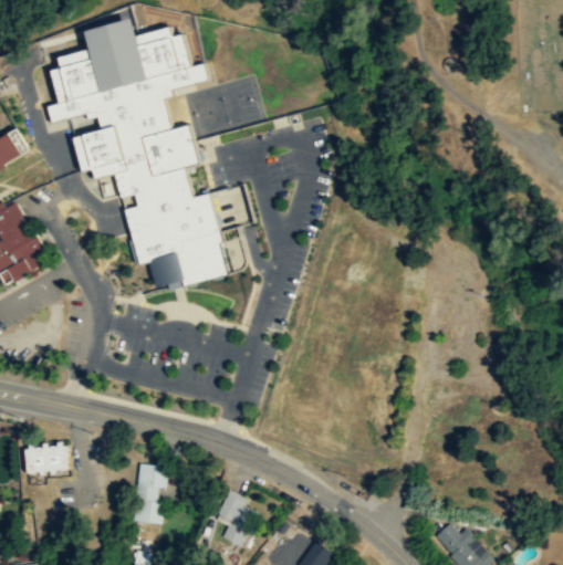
[(184,286),(227,274),(218,242),(221,242),(208,192),(193,197),(185,168),(200,164),(195,139),(190,124),(173,129),(164,98),(173,96),(171,90),(209,80),(204,63),(202,63),(193,66),(183,34),(175,37),(173,34),(170,27),(58,58),(60,65),(59,69),(51,71),(59,103),(47,106),(51,123),(85,113),(87,119),(97,116),(101,131),(73,138),(82,171),(91,169),(93,171),(95,179),(114,175),(121,198),(134,195),(137,206),(124,210),(139,265),(175,255),(184,286)]
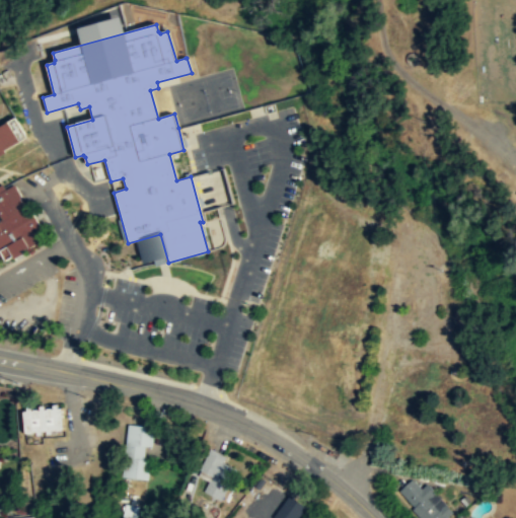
[(41,243),(41,238),(14,188),(0,188),(0,155),(21,145),(21,138),(14,125),(6,124),(0,127),(0,261),(8,261),(41,243)]
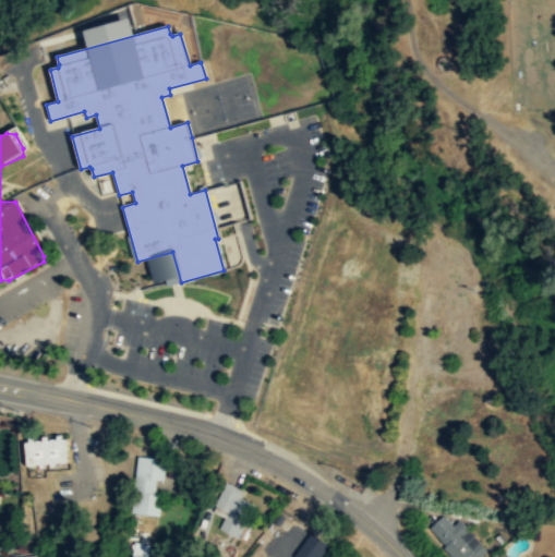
[(64,438),(22,443),(23,465),(67,462),(64,438)]
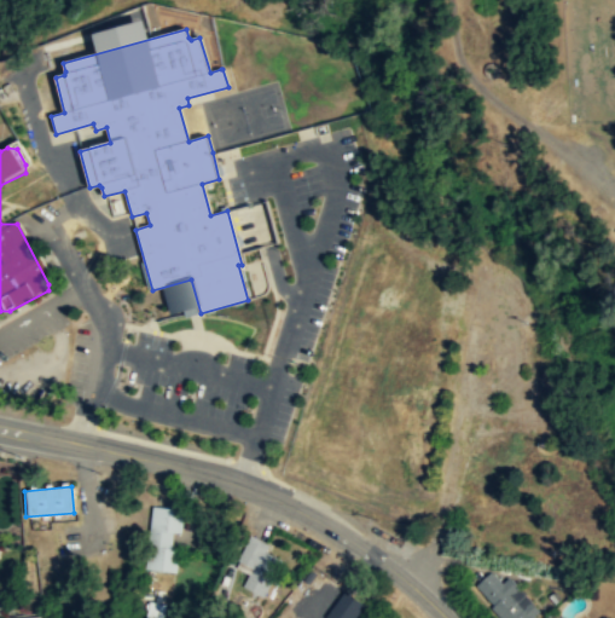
[(173,536),(178,536),(179,512),(149,510),(146,572),(172,573),(173,536)]
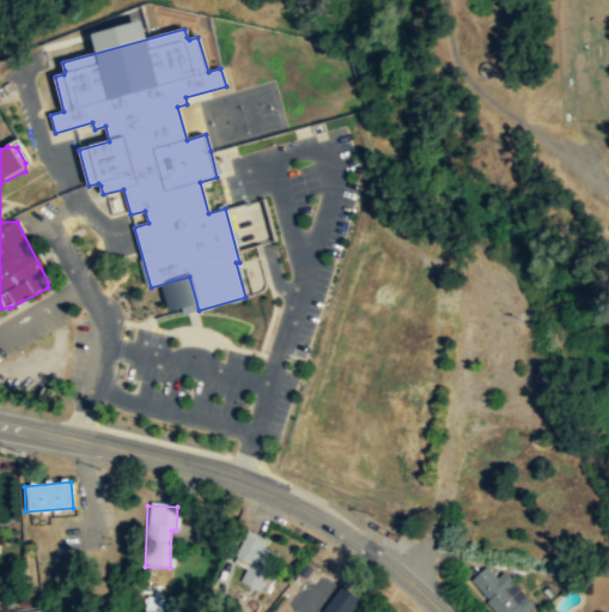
[(244,565),(237,583),(259,593),(275,555),(261,547),(263,543),(239,532),(227,557),(244,565)]
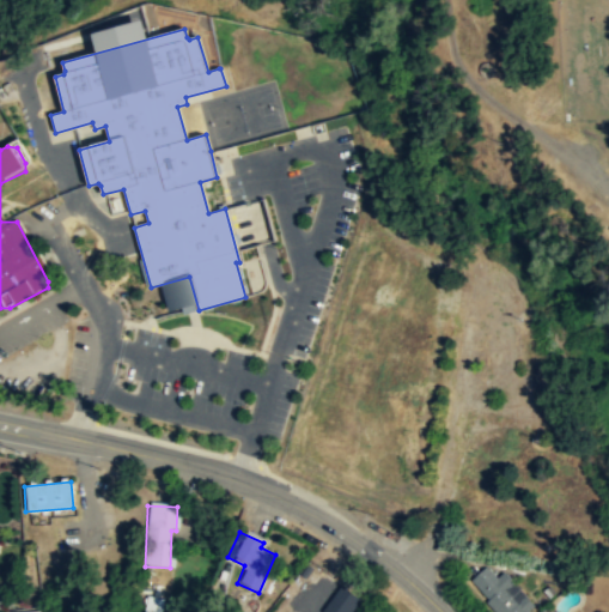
[(524,611),(531,606),(503,573),(494,580),(483,568),(467,583),(491,611),(524,611)]
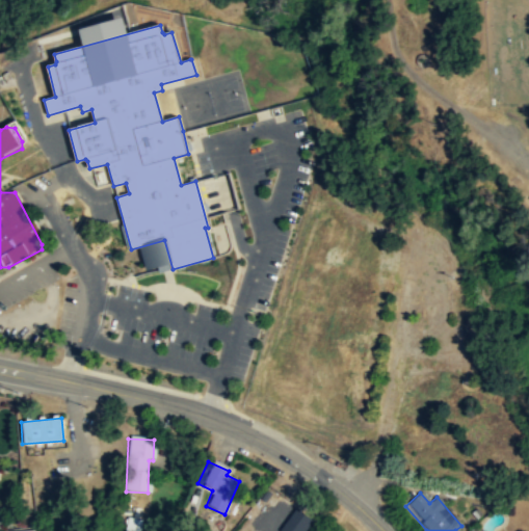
[(135,530),(137,519),(123,518),(121,530),(135,530)]
